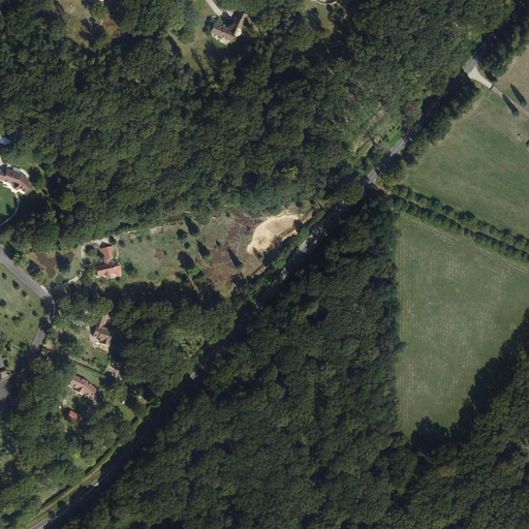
[(239,37),(248,16),(239,12),(237,18),(234,17),(229,25),(234,27),(232,31),(214,24),(210,32),(231,41),(234,35),(239,37)]
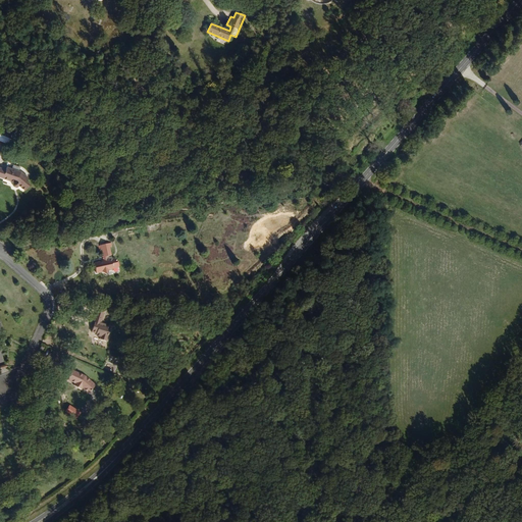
[(12,170),(7,168),(6,170),(0,167),(0,177),(13,184),(12,185),(13,187),(16,188),(18,188),(18,186),(23,192),(29,188),(24,184),(28,180),(21,173),(19,172),(21,169),(14,166),(12,170)]
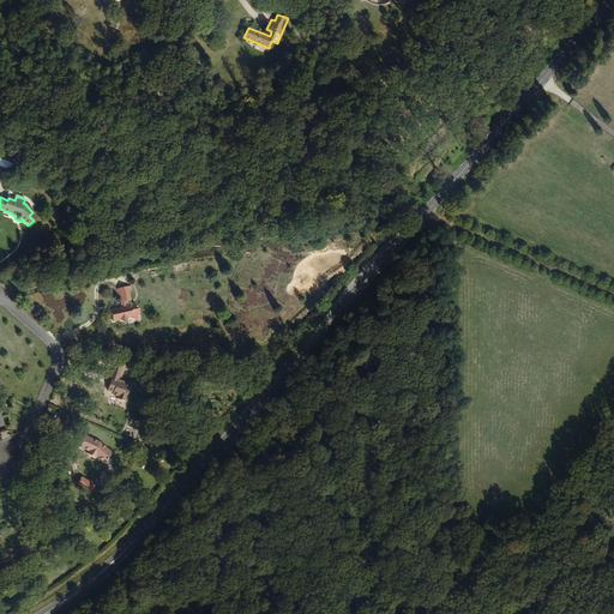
[(347,292),(353,283),(349,281),(343,289),(347,292)]
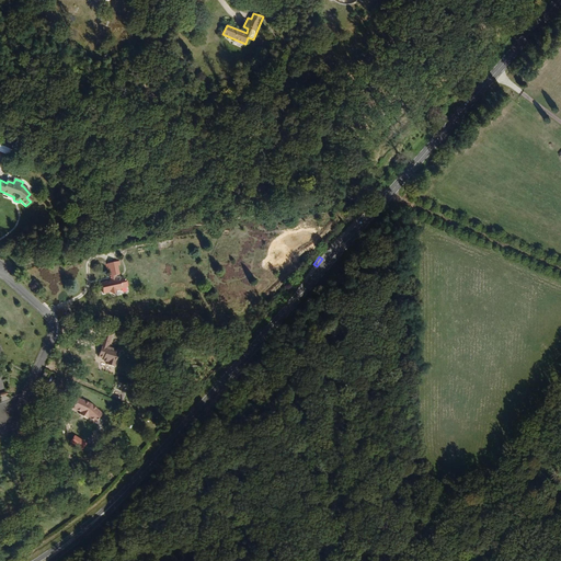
[(115,296),(118,292),(126,289),(124,281),(115,283),(114,278),(119,277),(117,268),(121,268),(118,261),(105,264),(107,272),(110,271),(112,277),(110,278),(111,284),(101,286),(103,295),(111,294),(115,296)]
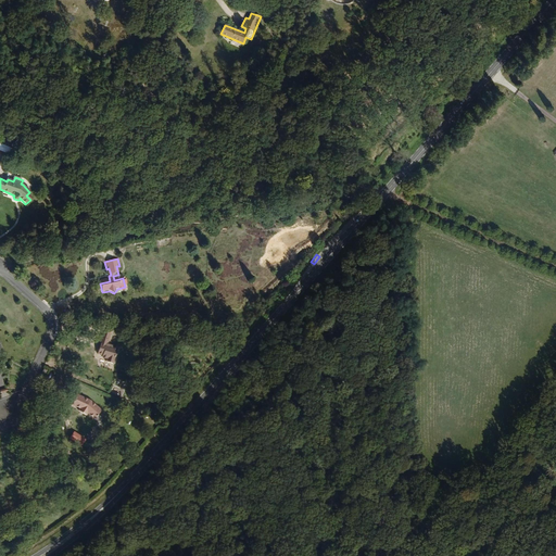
[(109,345),(112,337),(102,332),(99,343),(101,344),(98,354),(106,357),(105,359),(113,363),(117,349),(109,345)]
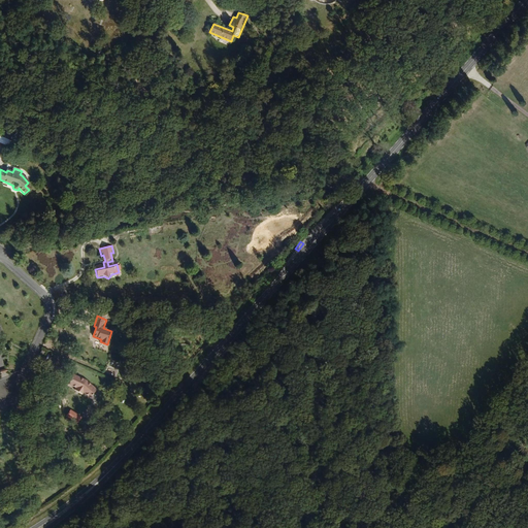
[(53,354),(45,350),(42,357),(50,360),(53,354)]
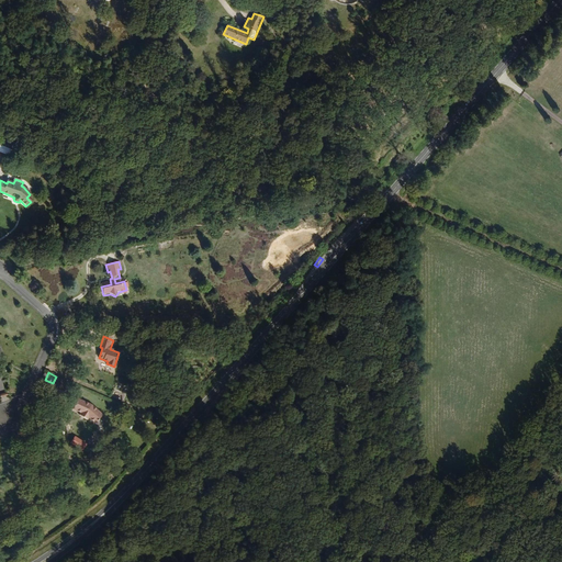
[(91,405),(79,400),(74,409),(79,414),(79,416),(86,422),(89,417),(97,424),(103,415),(91,405)]
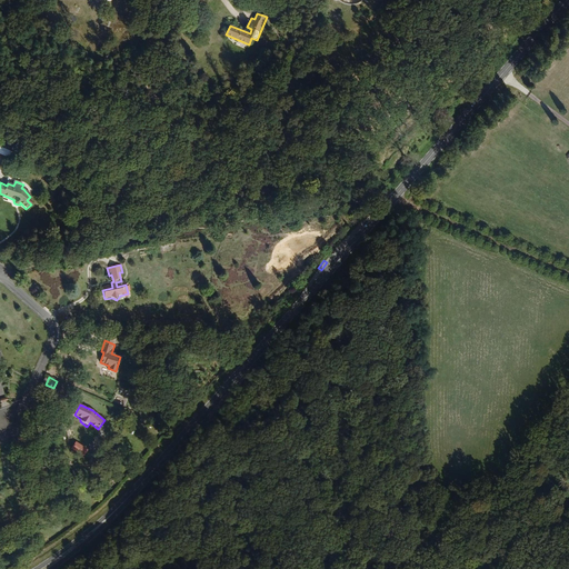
[(82,456),(87,449),(73,441),(69,448),(82,456)]
